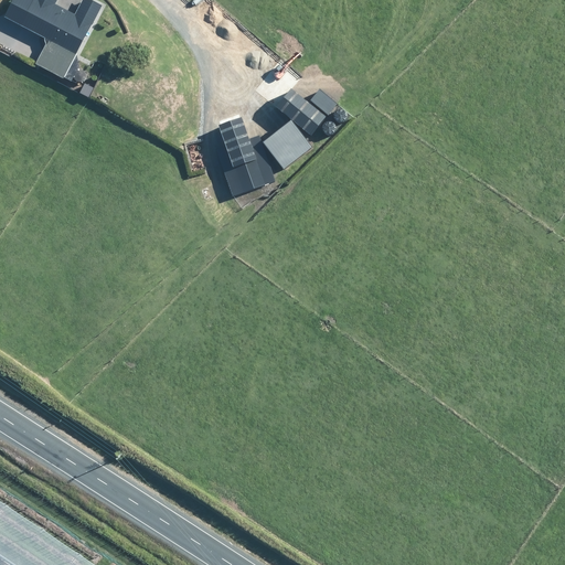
[(59,0),(34,0),(21,29),(50,42),(38,66),(63,80),(99,8),(84,0),(75,17),(55,7),(59,0)]
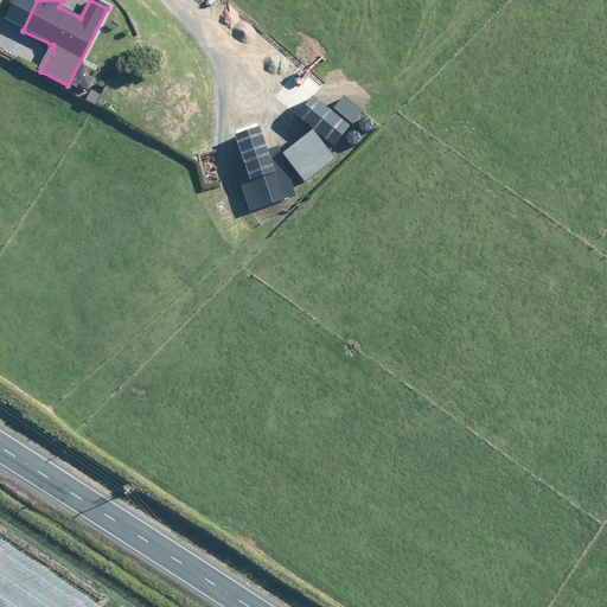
[(351,127),(320,101),(301,122),(332,148),(351,127)]
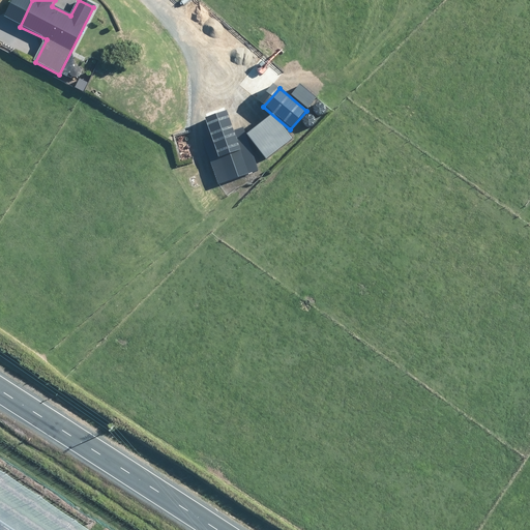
[(240,150),(228,116),(206,124),(218,157),(240,150)]
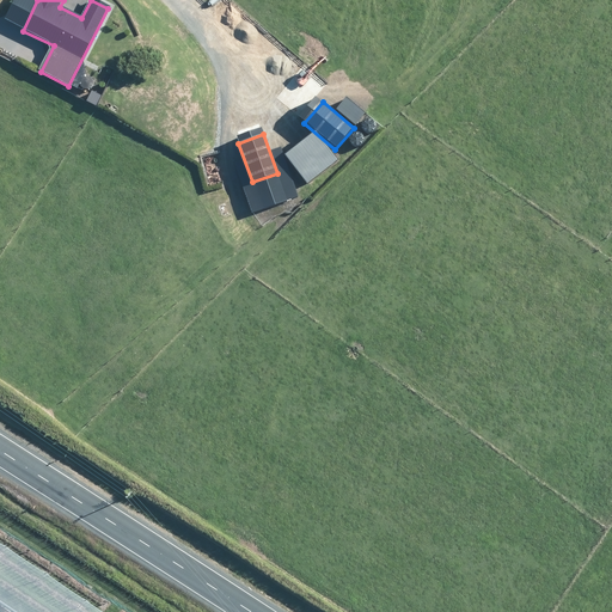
[(338,163),(316,134),(286,158),(307,187),(338,163)]
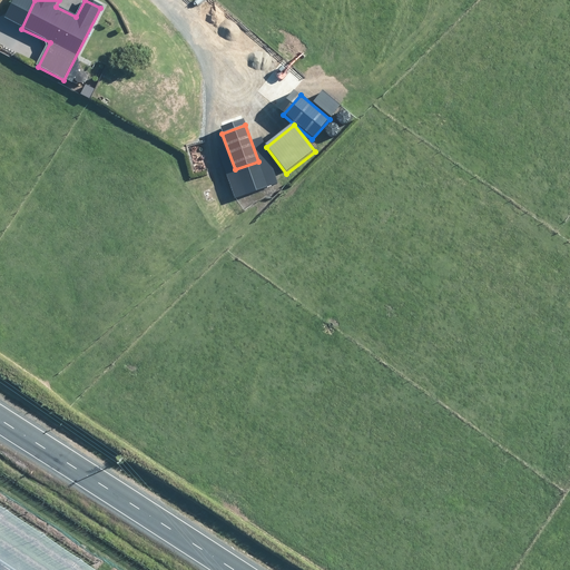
[(276,185),(269,163),(226,176),(234,199),(276,185)]
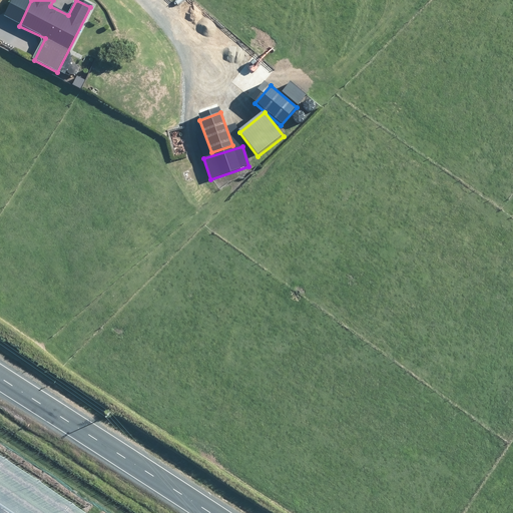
All buildings are outlined.
